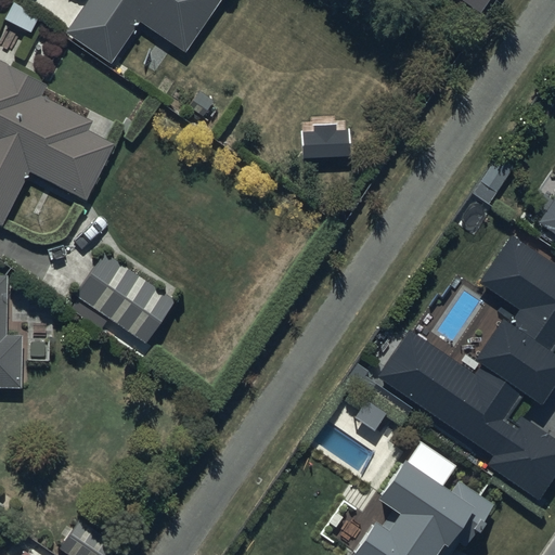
[(219,0),(88,0),(66,34),(113,65),(138,27),(182,56),(219,0)]
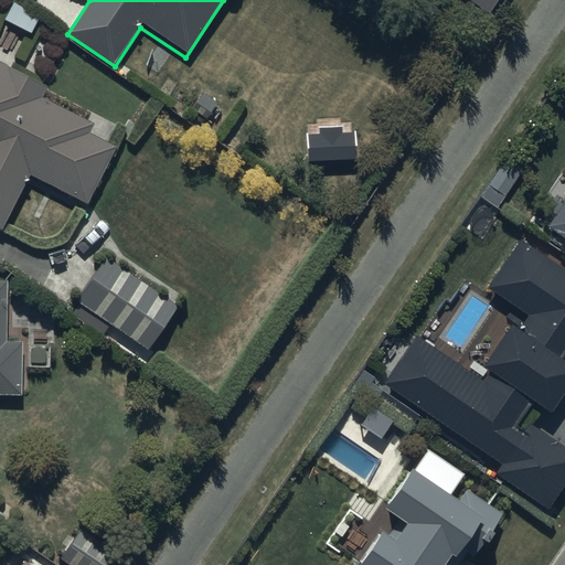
[(0,228),(1,230),(27,176),(88,204),(114,148),(84,134),(91,119),(41,96),(48,82),(17,67),(14,71),(0,63),(0,228)]
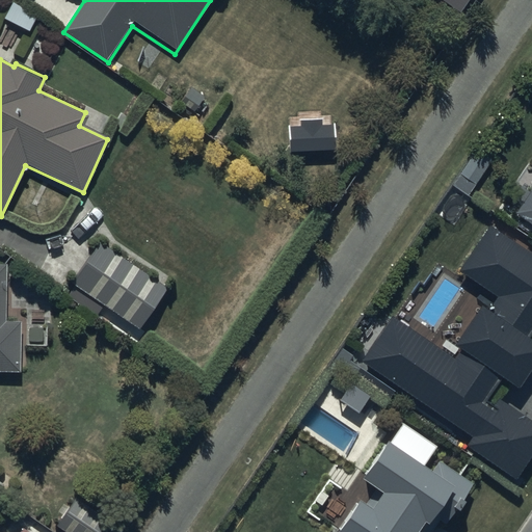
[(531,190),(515,216),(531,227),(531,190)]
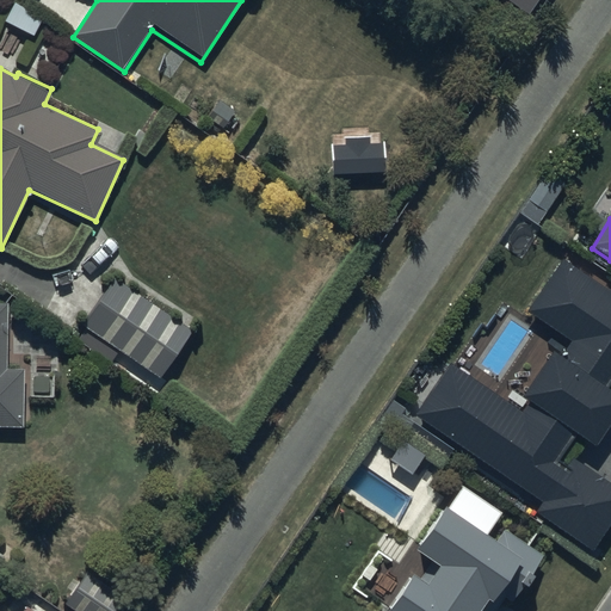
[(529,507),(594,548),(610,519),(610,488),(565,461),(579,437),(603,451),(610,438),(610,390),(610,388),(610,291),(565,263),(534,313),(566,332),(520,407),(448,363),(413,419),(535,498),(529,507)]
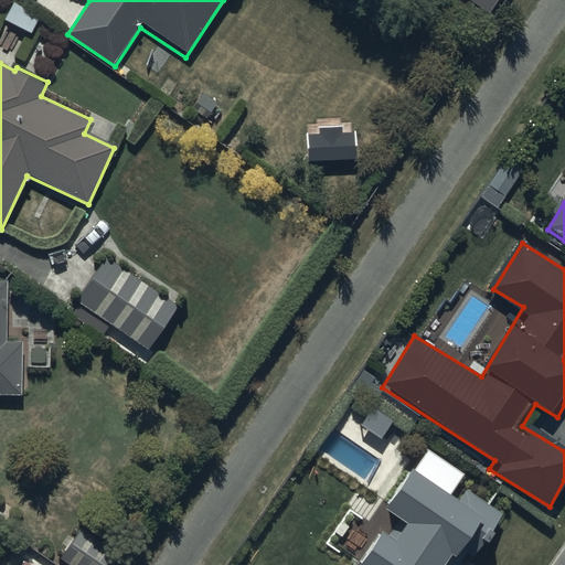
[(108,254),(75,301),(145,350),(178,301),(108,254)]
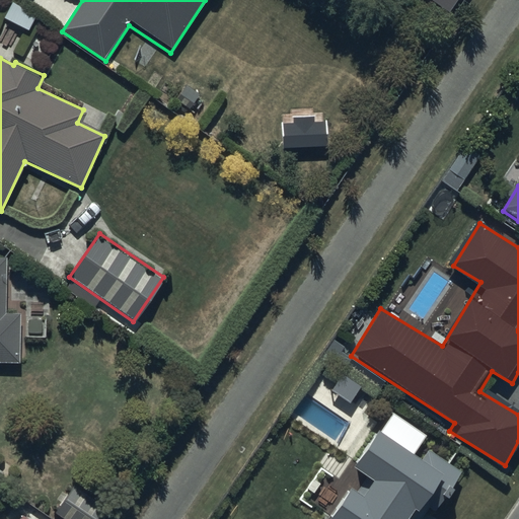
[(0,366),(14,367),(16,315),(3,315),(5,261),(0,260),(0,366)]
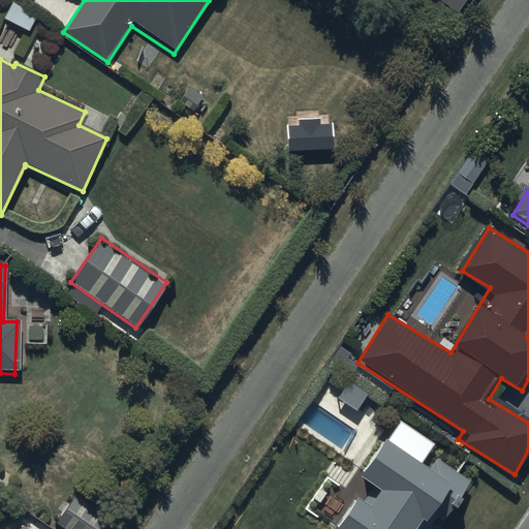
[(428,528),(436,518),(442,520),(468,483),(436,461),(429,472),(383,442),(361,476),(381,491),(370,508),(356,500),(337,528),(428,528)]
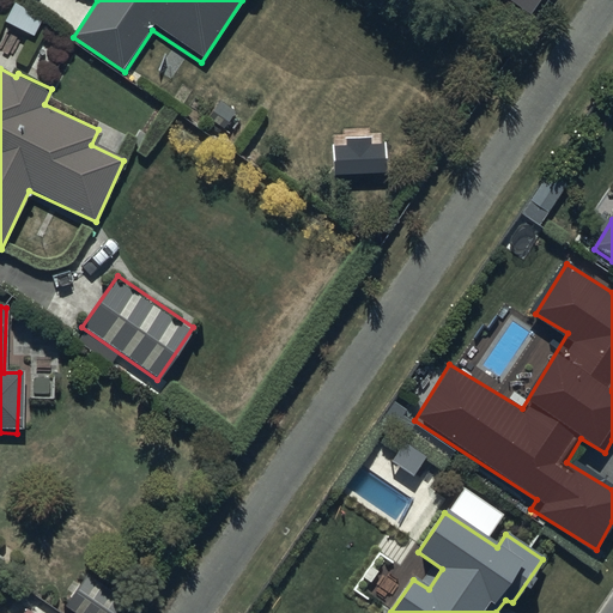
[(78,612),(113,612),(123,598),(90,575),(68,607),(78,612)]
